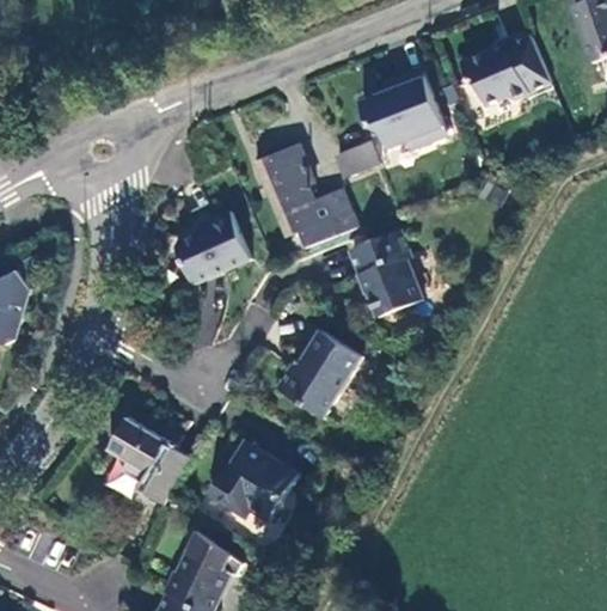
[(583,0),(571,5),(592,62),(600,59),(606,56),(606,0),(583,0)]
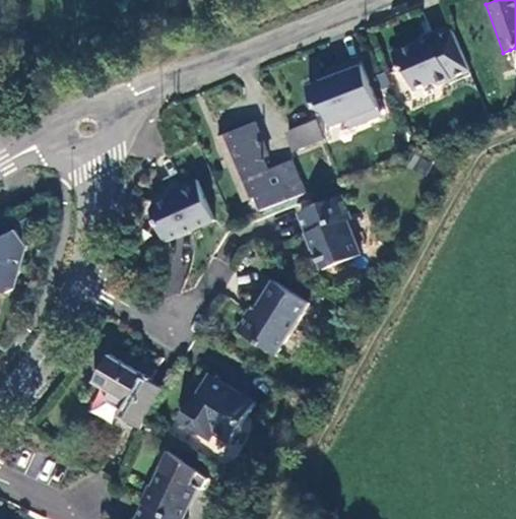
[(436,83),(466,67),(449,27),(430,37),(432,40),(421,44),(420,42),(393,54),(399,68),(406,71),(413,86),(430,80),(436,83)]
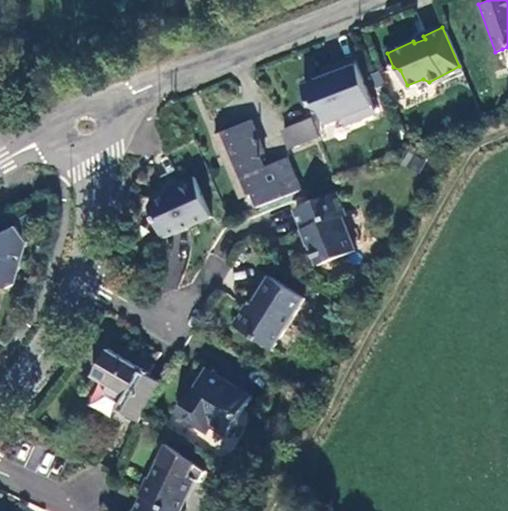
[(374,111),(352,58),(331,66),(333,71),(301,84),(309,105),(319,109),(325,123),(342,116),(345,123),(374,111)]
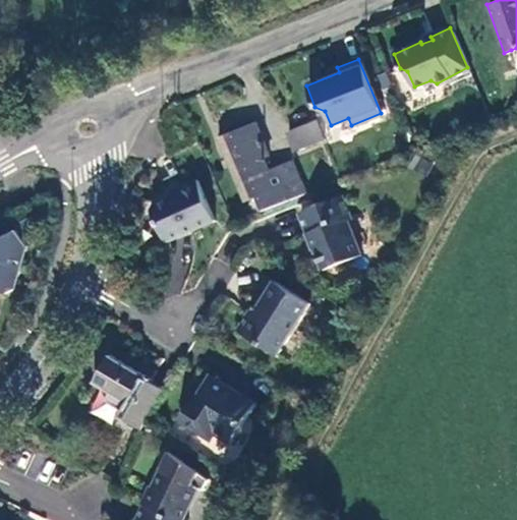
[(292,150),(293,149),(322,137),(314,120),(285,130),(292,150)]
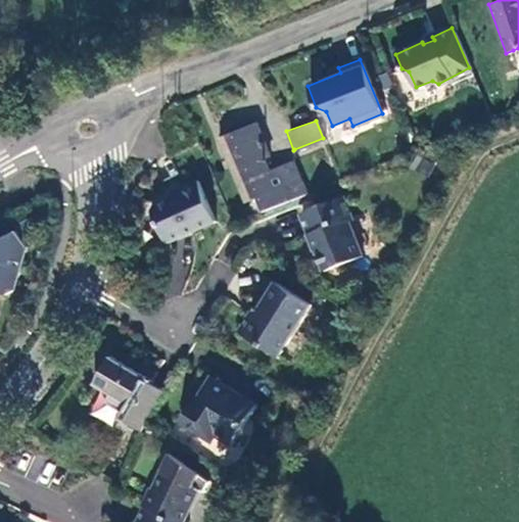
[(254,195),(262,211),(305,192),(291,159),(267,170),(262,157),(268,154),(253,123),(217,137),(243,199),(254,195)]
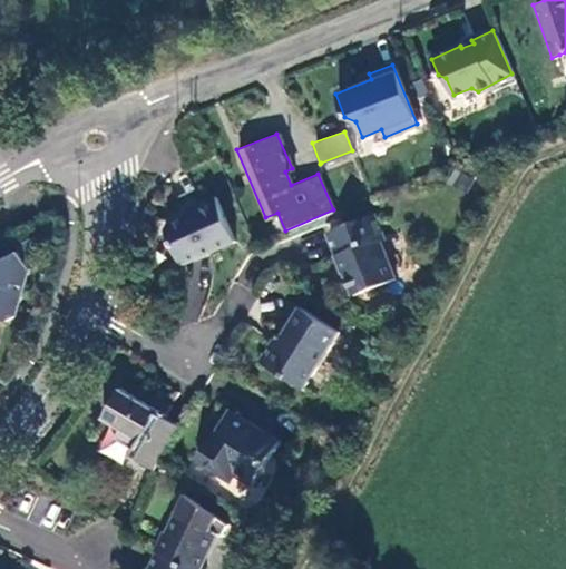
[(234,241),(213,196),(192,206),(193,211),(166,223),(163,228),(179,265),(234,241)]
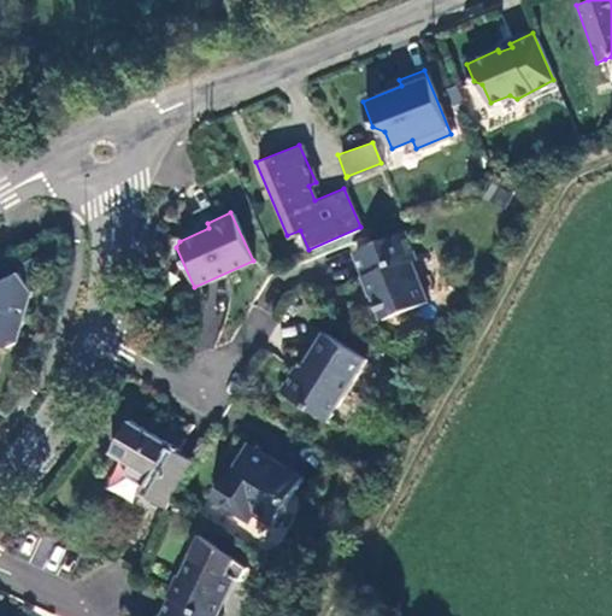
[(402,228),(352,248),(362,276),(363,275),(380,316),(423,299),(407,259),(413,256),(402,228)]
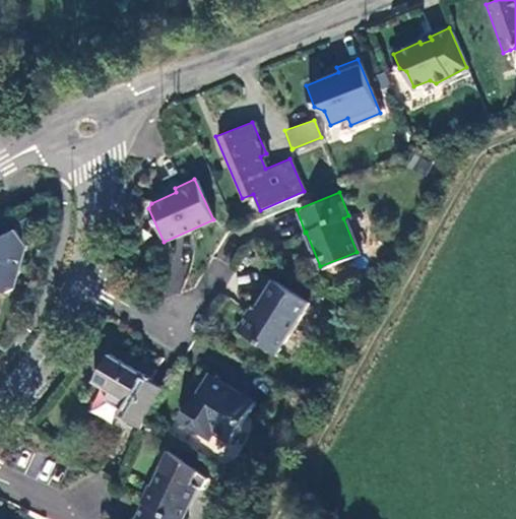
[(24,248),(15,231),(0,238),(0,292),(3,293),(12,288),(24,248)]
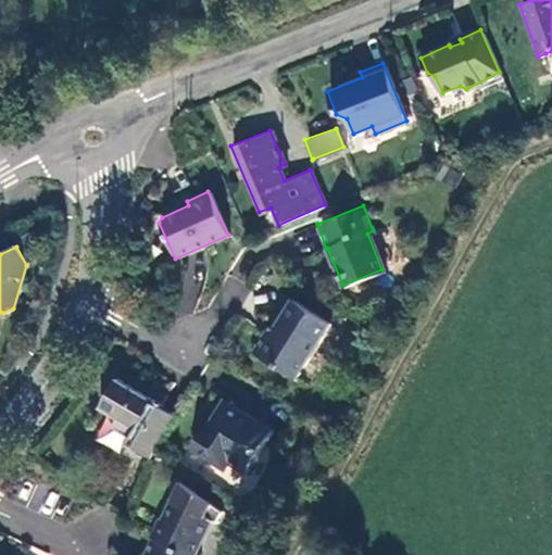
[(291,380),(327,325),(288,301),(265,333),(262,331),(249,352),(291,380)]
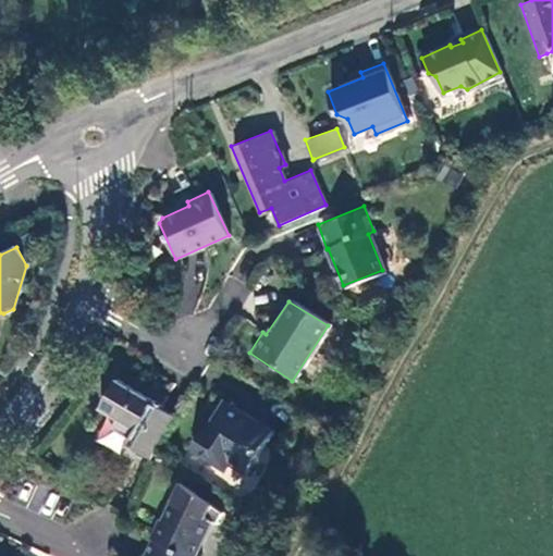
[(135,452),(148,460),(156,446),(173,416),(159,408),(160,406),(115,380),(98,410),(115,421),(135,433),(130,441),(126,447),(135,452)]
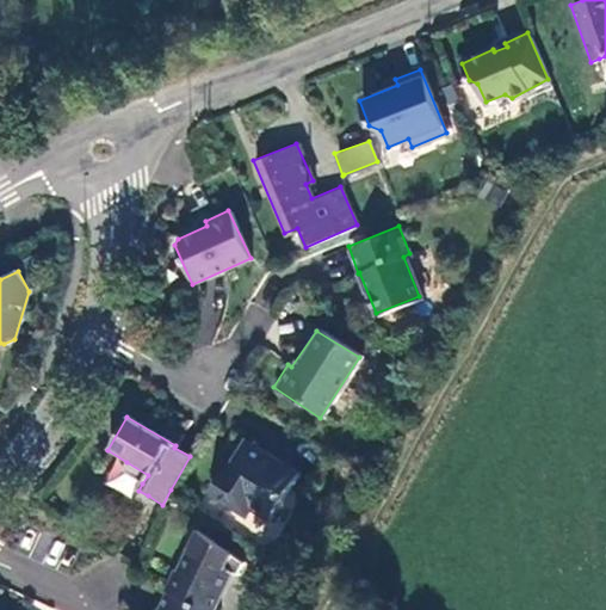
[(296,473),(245,441),(232,461),(234,463),(227,475),(221,473),(209,492),(245,515),(248,507),(267,519),(296,473)]
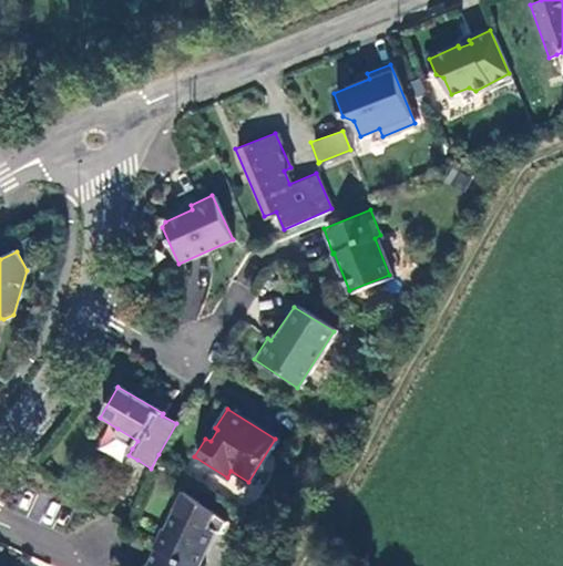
[(113,436),(132,449),(137,441),(118,429),(113,436)]
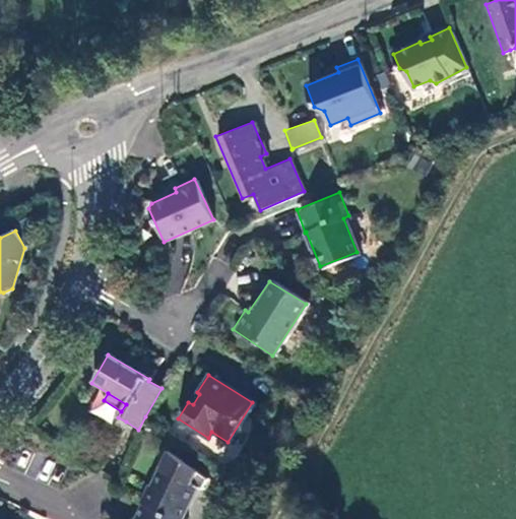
[(121,430),(126,422),(118,417),(113,425),(121,430)]
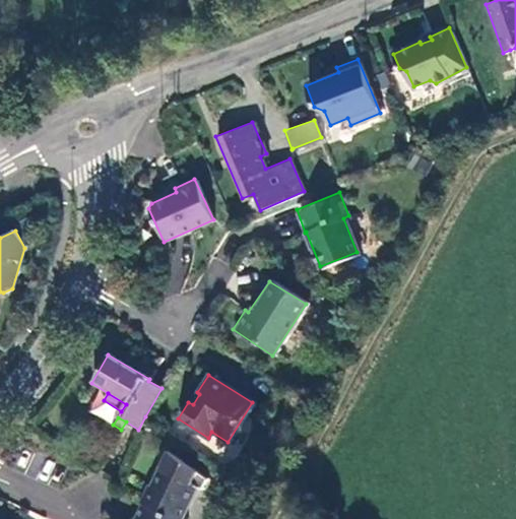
[(206,479),(167,451),(143,503),(141,502),(133,518),(181,518),(195,488),(201,491),(206,479)]
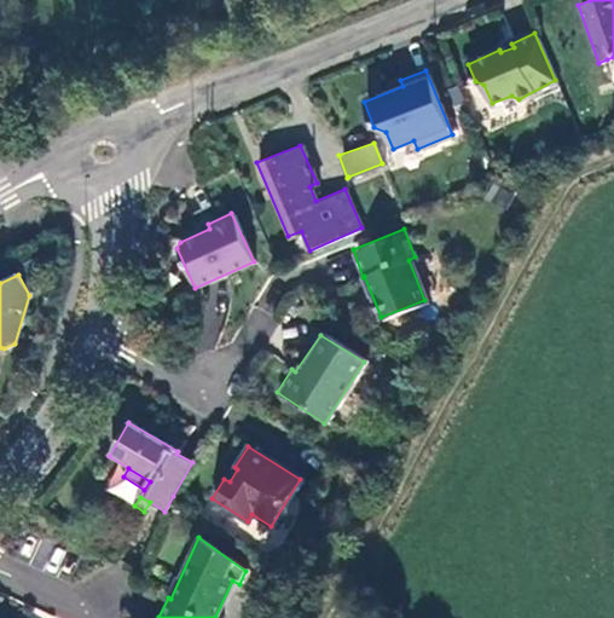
All buildings are outlined.
